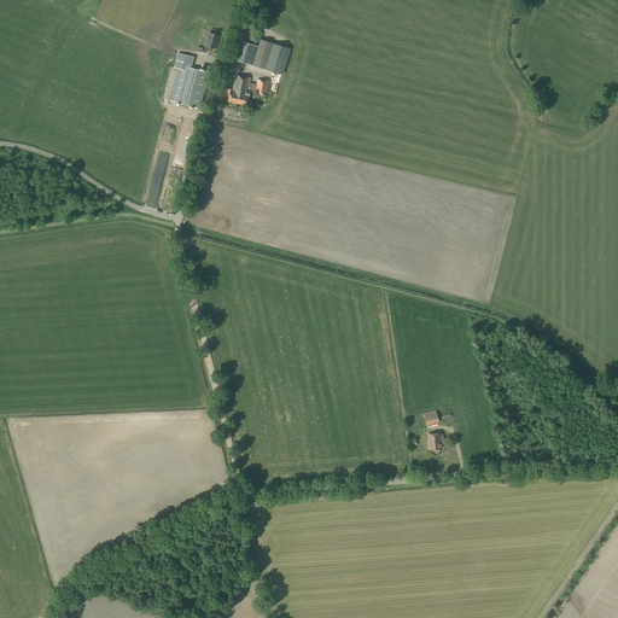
[(215,50),(219,36),(209,33),(205,47),(215,50)]
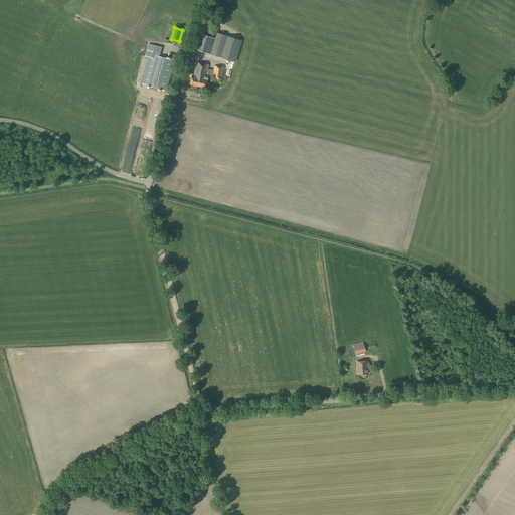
[(200,34),(195,49),(234,62),(241,41),(217,33),(215,38),(200,34)]
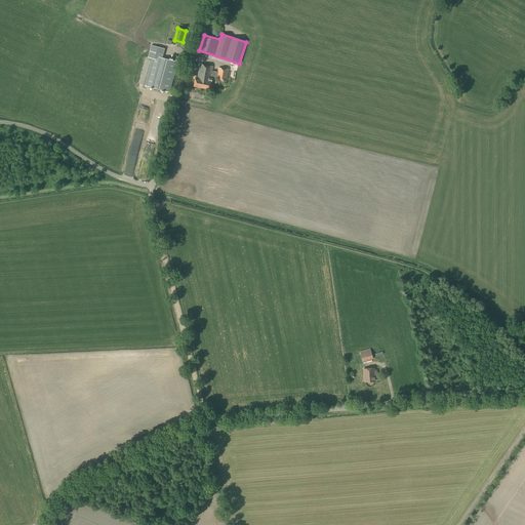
[(169,92),(177,63),(162,58),(164,49),(155,46),(151,45),(148,57),(152,58),(145,85),(169,92)]
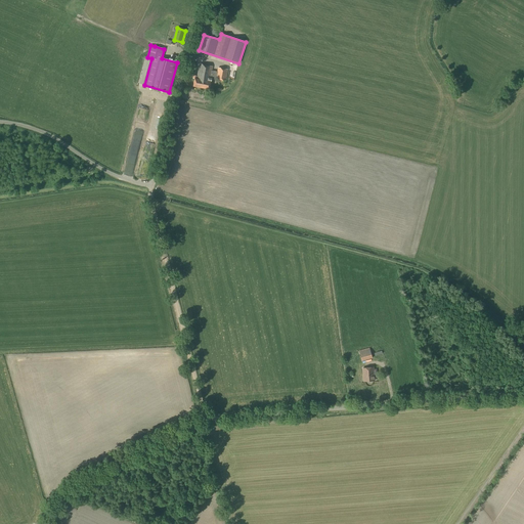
[(217,72),(212,71),(213,67),(200,63),(197,79),(194,79),(193,86),(210,89),(212,79),(226,82),(228,70),(218,68),(217,72)]
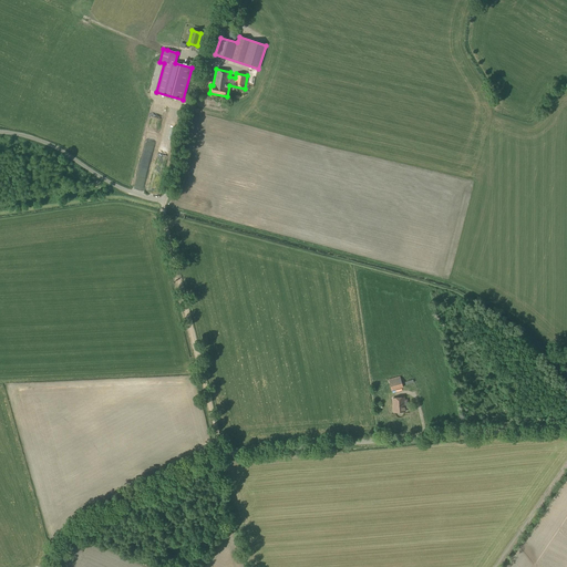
[(391,391),(403,388),(400,377),(389,380),(391,391)]
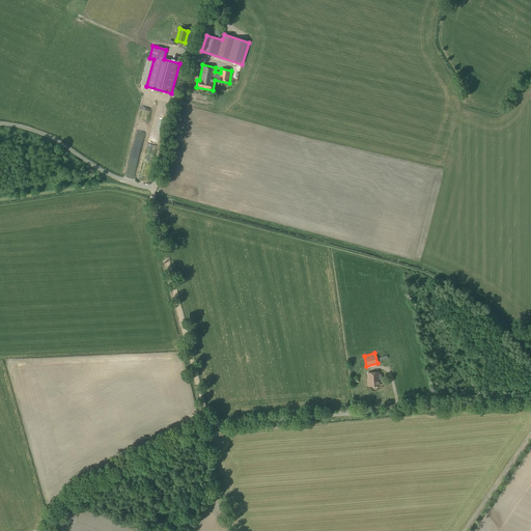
[(379,374),(379,372),(367,373),(368,387),(380,386),(380,383),(382,383),(382,374),(379,374)]
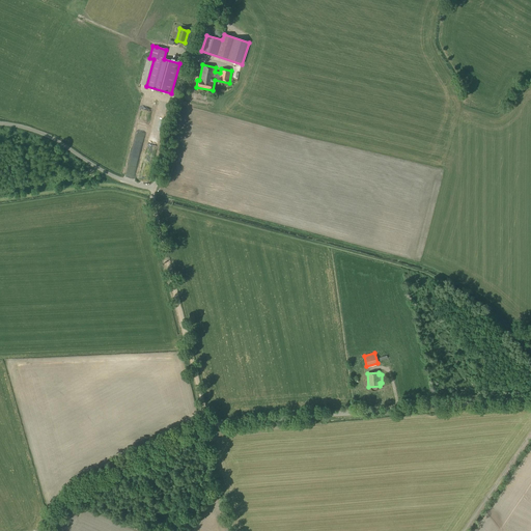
All buildings are outlined.
